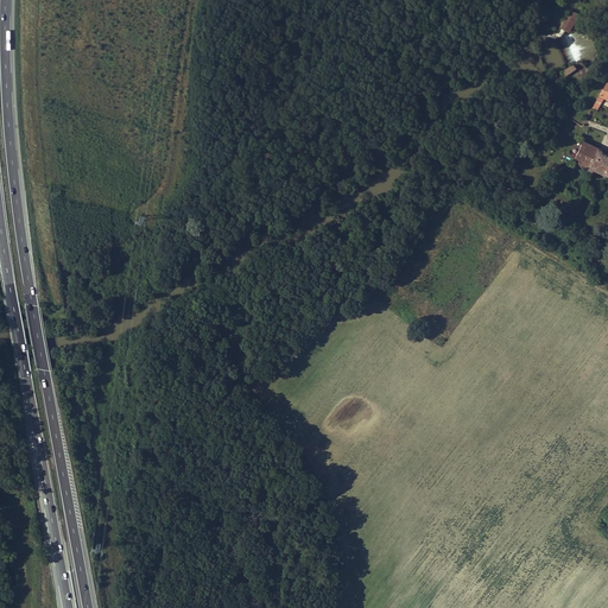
[(561,27),(570,32),(580,13),(570,8),(561,27)]
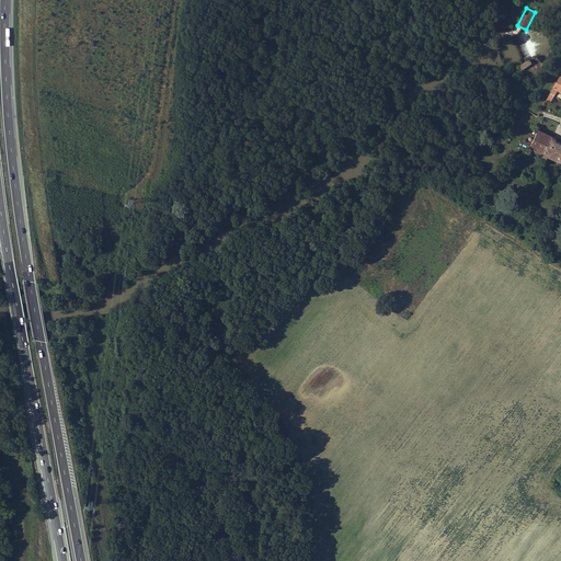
[(523,58),(534,55),(525,33),(514,36),(523,58)]
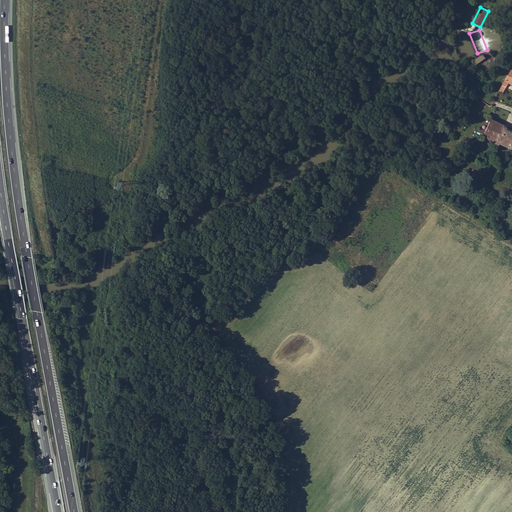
[(486,56),(482,52),(472,59),(476,63),(486,56)]
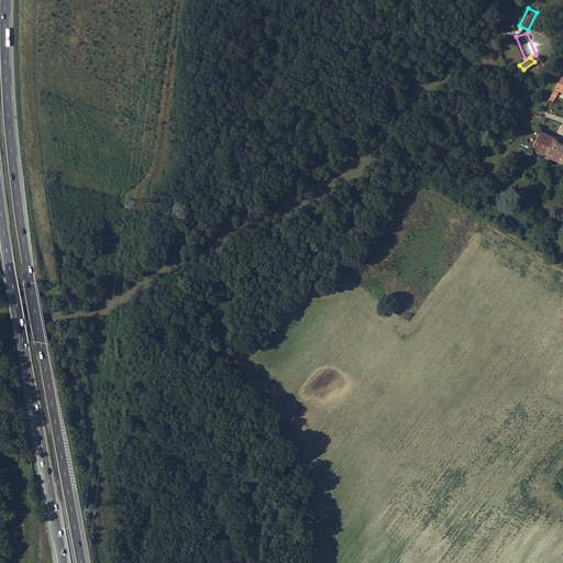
[(552,102),(560,90),(555,88),(549,100),(552,102)]
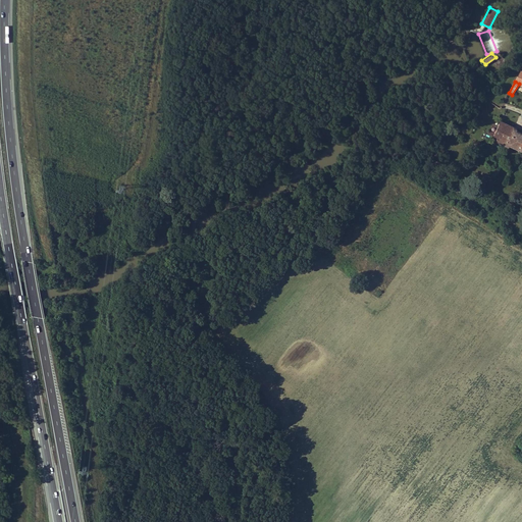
[(507,103),(512,95),(509,93),(503,101),(507,103)]
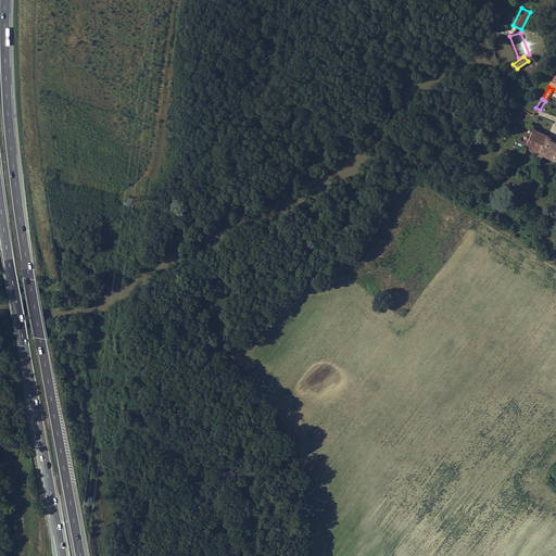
[(533,129),(525,147),(543,155),(543,153),(555,159),(555,158),(555,141),(551,139),(551,137),(533,129)]
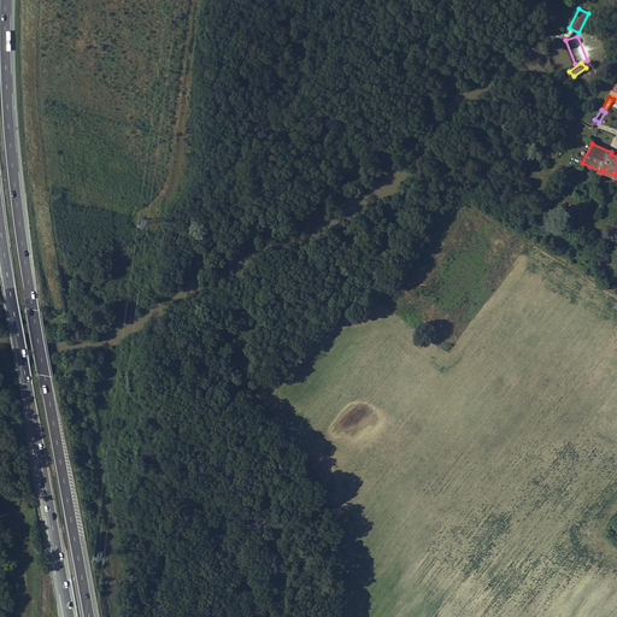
[(574,159),(581,163),(586,152),(579,148),(574,159)]
